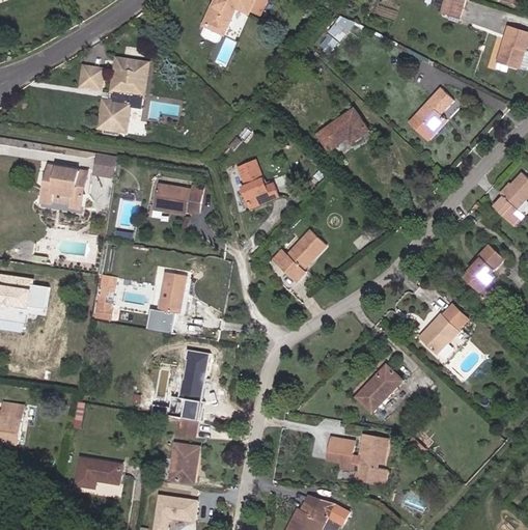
[(215,0),(213,5),(211,5),(201,25),(203,26),(200,33),(202,36),(214,42),(217,40),(221,33),(223,34),(235,7),(248,14),(249,10),(254,0),(215,0)]
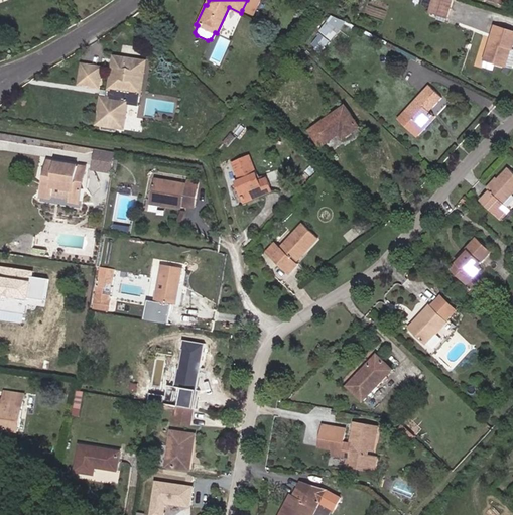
[(251,14),(258,0),(247,0),(242,10),(251,14)]
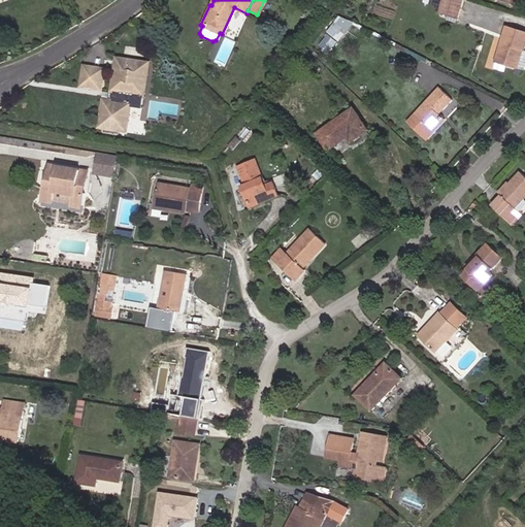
[(455,19),(459,0),(440,0),(437,12),(455,19)]
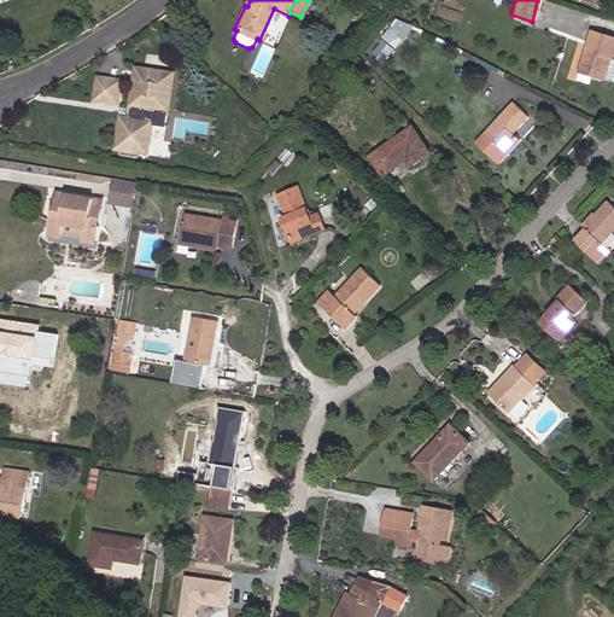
[(398,39),(402,34),(389,24),(380,36),(395,48),(401,40),(398,39)]
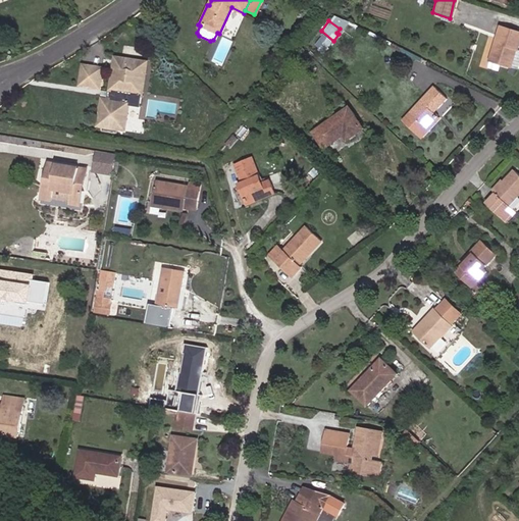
[(515,50),(518,36),(518,31),(499,25),(487,60),(509,67),(515,50)]
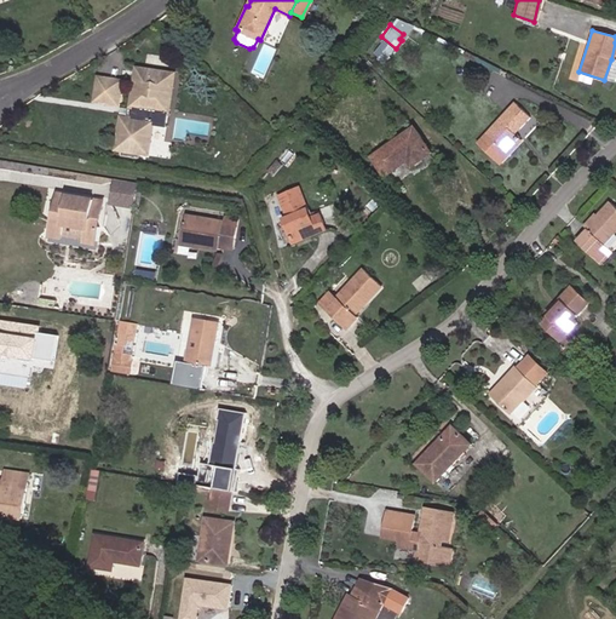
[(612,82),(615,72),(615,59),(611,59),(604,80),(612,82)]
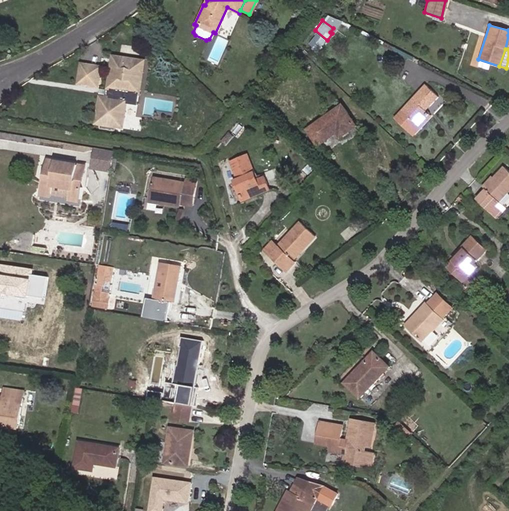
[(137,91),(141,61),(111,56),(107,86),(108,86),(107,90),(106,97),(99,96),(95,122),(98,122),(113,125),(120,126),(123,102),(125,89),(137,91)]
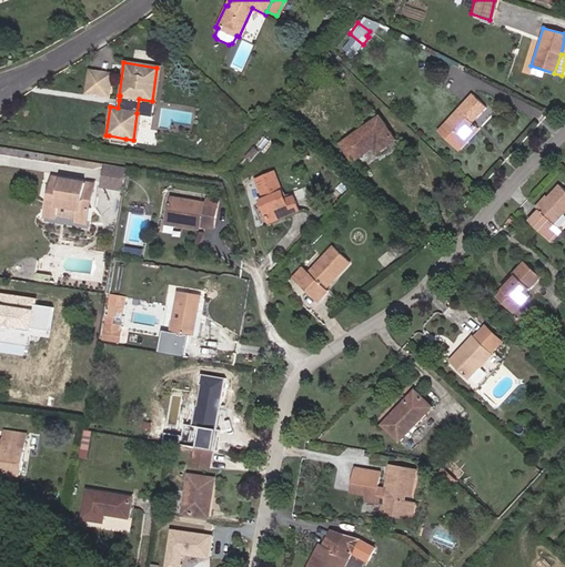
[(107,88),(108,74),(89,71),(87,84),(100,87),(99,92),(101,93),(102,87),(107,88)]
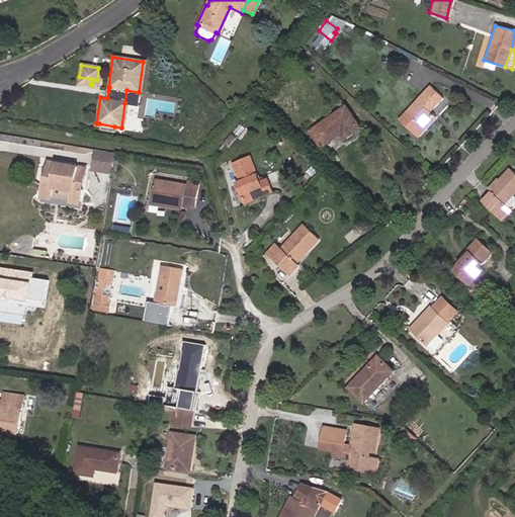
[(95,89),(96,85),(92,85),(90,84),(78,82),(77,86),(72,85),(72,90),(100,94),(100,97),(107,98),(108,91),(95,89)]
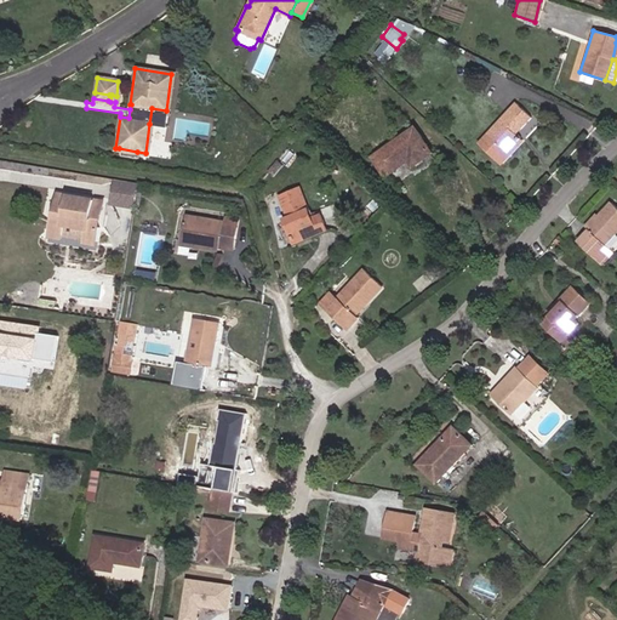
[(514,134),(530,117),(514,102),(485,132),(501,147),(514,134)]
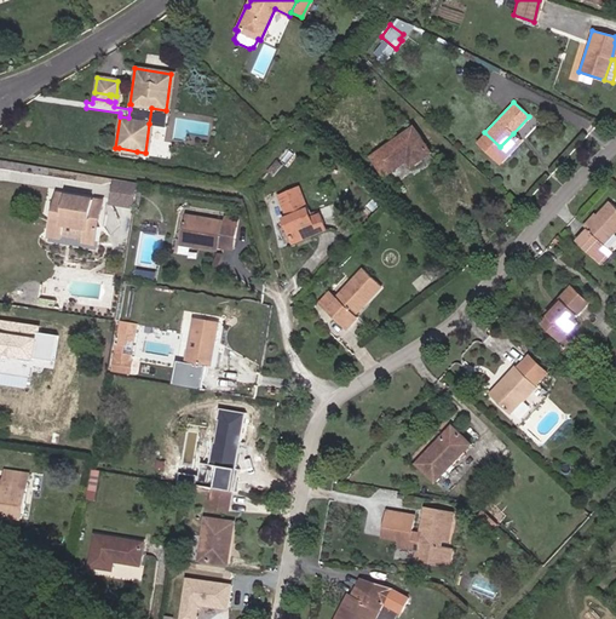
[(163,126),(166,110),(151,108),(149,124),(163,126)]
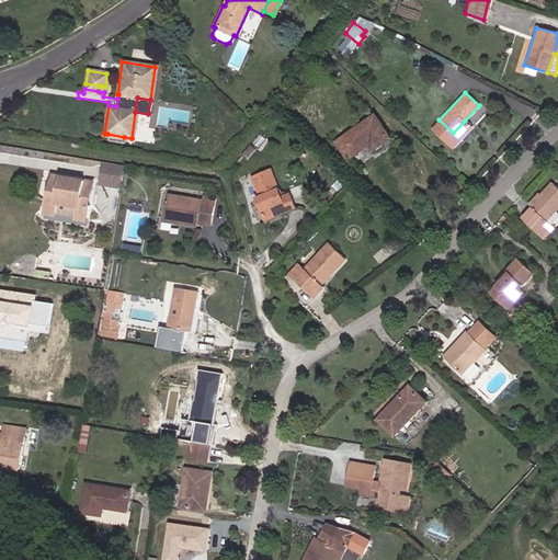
[(389,138),(373,114),(334,141),(346,159),(367,145),(372,150),(389,138)]
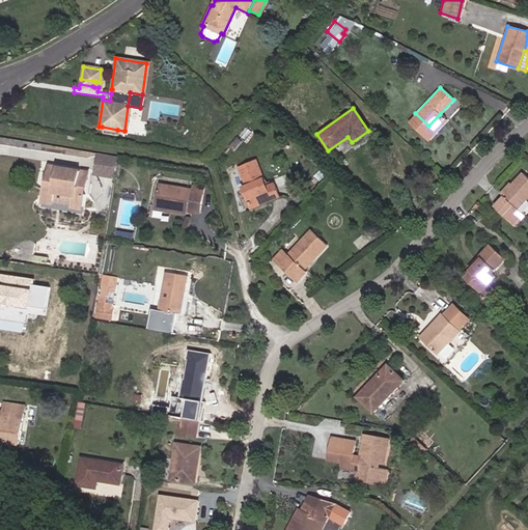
[(427,139),(445,119),(440,114),(428,126),(415,113),(408,121),(427,139)]
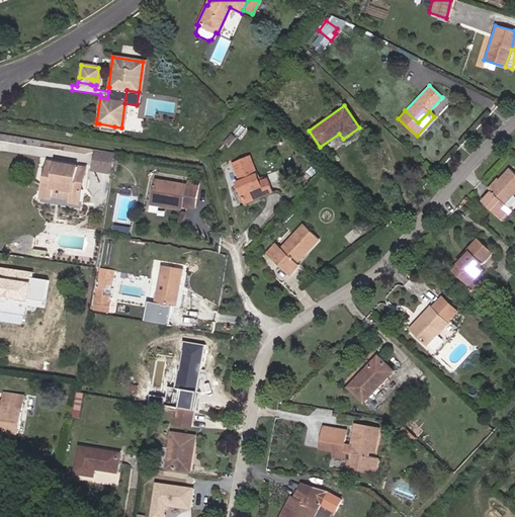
[(113,133),(114,126),(99,123),(98,130),(113,133)]
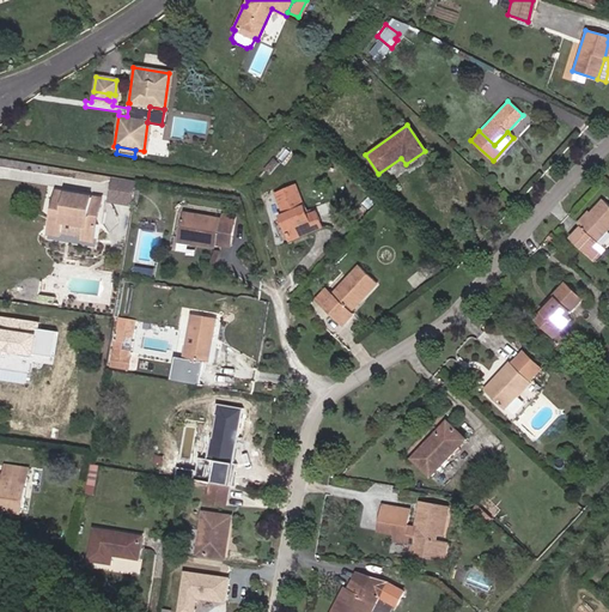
[(133,189),(134,180),(111,176),(108,201),(131,205),(131,204),(133,189)]
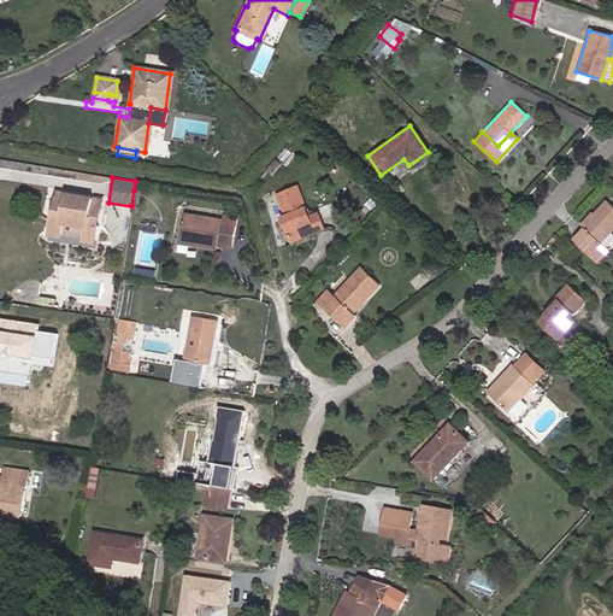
[(323,228),(317,212),(307,216),(295,186),(275,194),(281,209),(284,206),(288,213),(283,216),(280,217),(287,234),(312,224),(314,232),(323,228)]
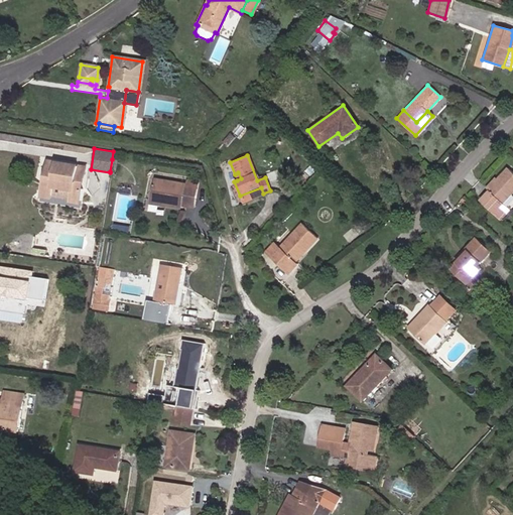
[(82,188),(78,187),(82,166),(48,160),(45,174),(42,174),(38,194),(80,201),(82,188)]
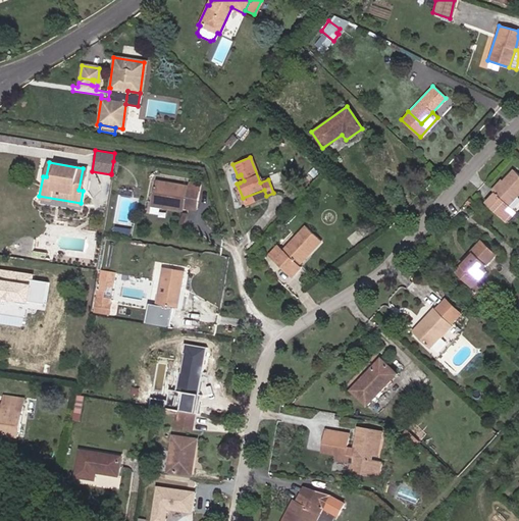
[(505,209),(518,193),(518,175),(512,169),(502,180),(491,192),(494,193),(484,202),(505,222),(512,215),(505,209)]
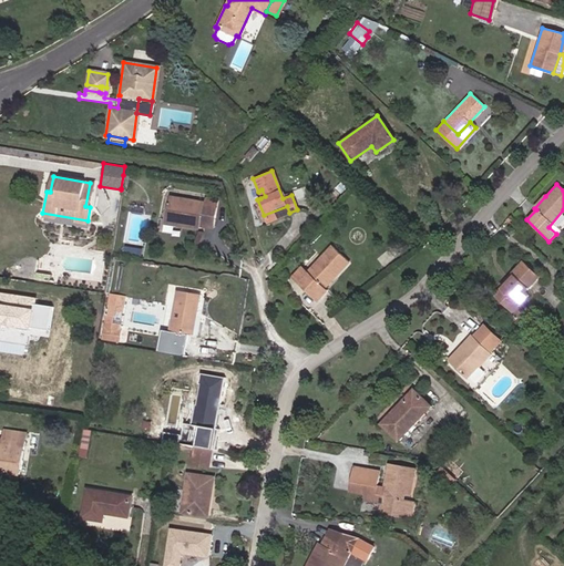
[(534,208),(545,196),(543,195),(532,206),(534,208)]
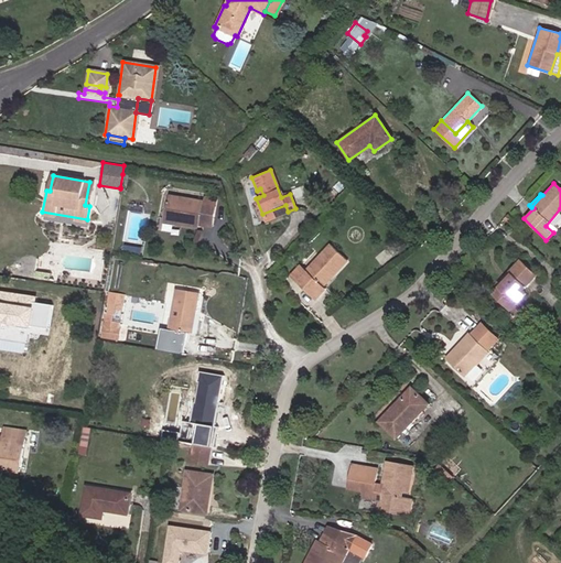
[(211,226),(214,203),(201,201),(166,195),(162,217),(179,219),(179,224),(197,227),(197,224),(211,226)]
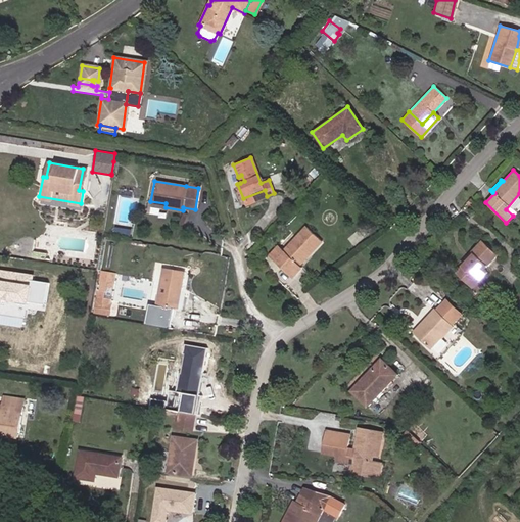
[(246,204),(267,196),(265,190),(243,198),(246,204)]
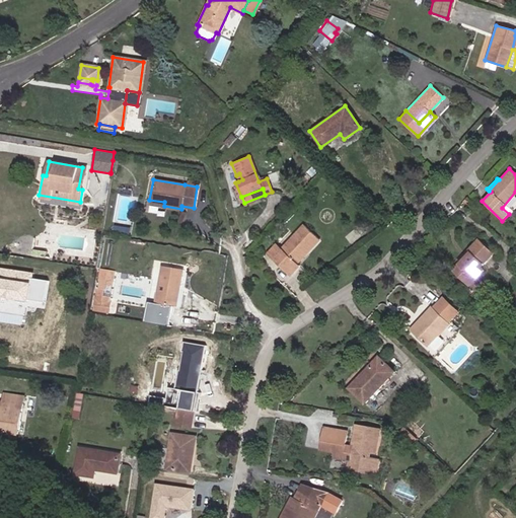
[(306,251),(319,238),(303,224),(281,248),(271,259),(290,276),(299,266),(296,263),(295,262),(305,250),(306,251)]
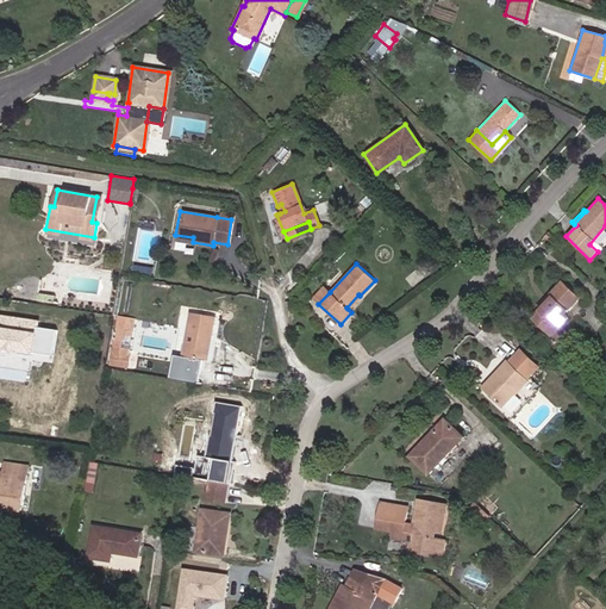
[(563,314),(579,297),(561,280),(549,294),(551,297),(544,303),(531,318),(532,319),(548,335),(549,335),(567,317),(563,314)]
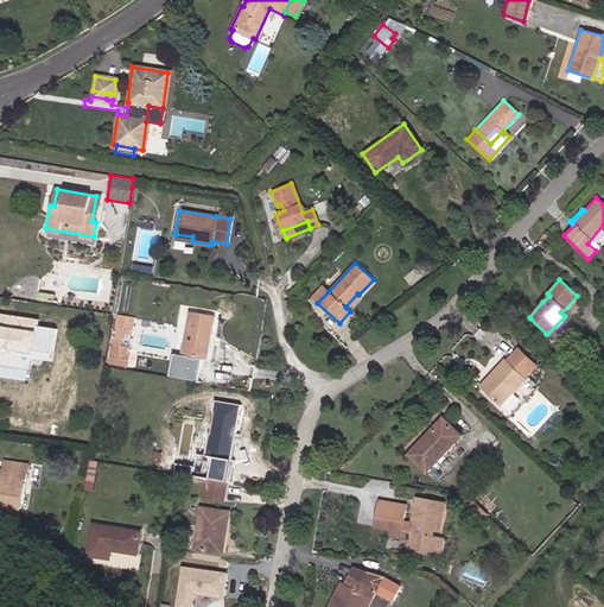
[(52,289),(52,283),(43,282),(40,296),(56,298),(57,289),(52,289)]
